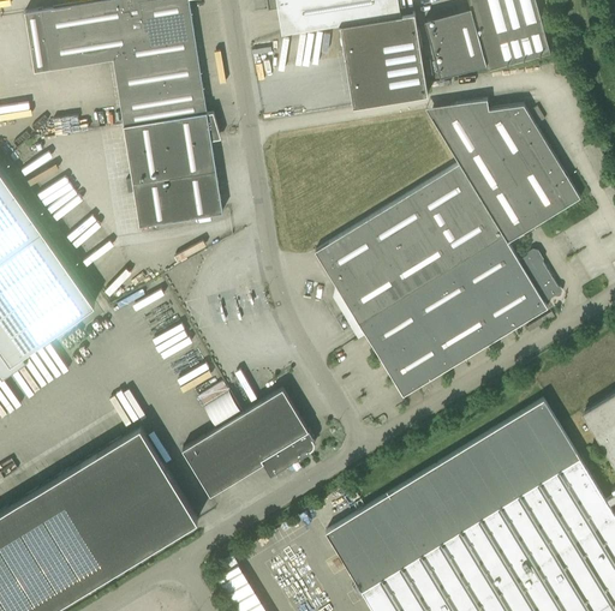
[(111,0),(25,13),(35,72),(52,69),(52,70),(113,60),(124,126),(139,226),(224,213),(212,141),(221,139),(214,115),(208,115),(189,0),(111,0)]
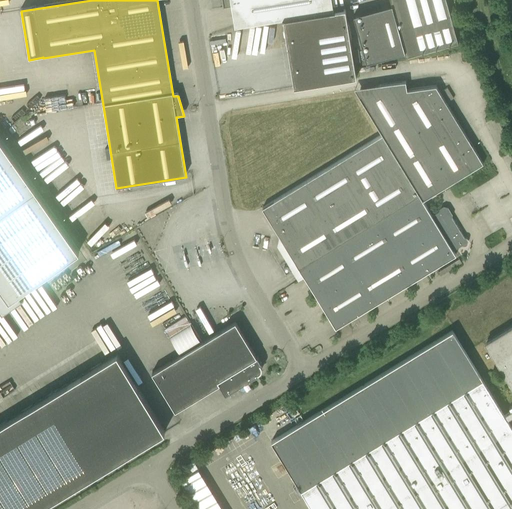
[(331,0),(221,0),(224,10),(231,9),(235,30),(283,22),(294,90),(356,80),(345,12),(333,14),(331,0)]
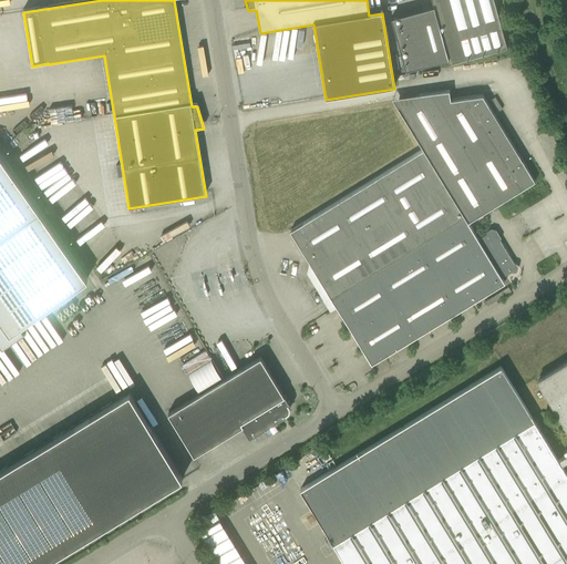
[(431,0),(434,10),(392,21),(406,72),(449,61),(450,65),(507,50),(493,0),(431,0)]
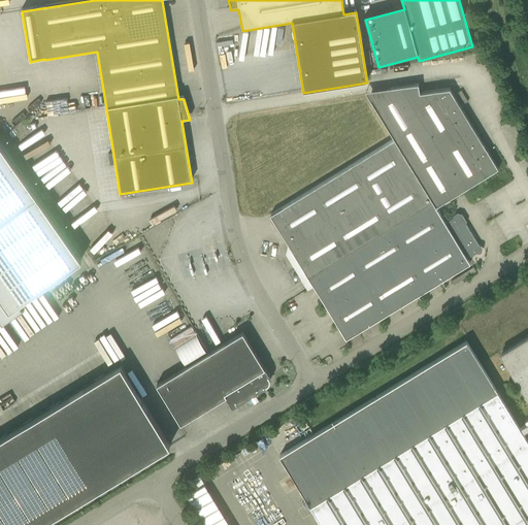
[(270,217),(292,253),(287,257),(297,274),(298,273),(308,290),(314,287),(315,289),(347,341),(470,265),(467,261),(480,254),(481,250),(462,221),(456,219),(446,225),(436,209),(498,171),(450,91),(420,96),(419,87),(392,90),(368,97),(394,141),(270,217)]
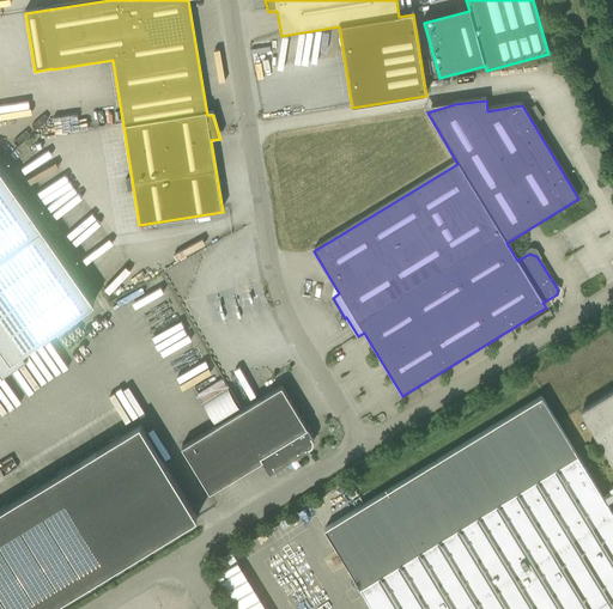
[(0,370),(95,304),(0,169),(0,370)]
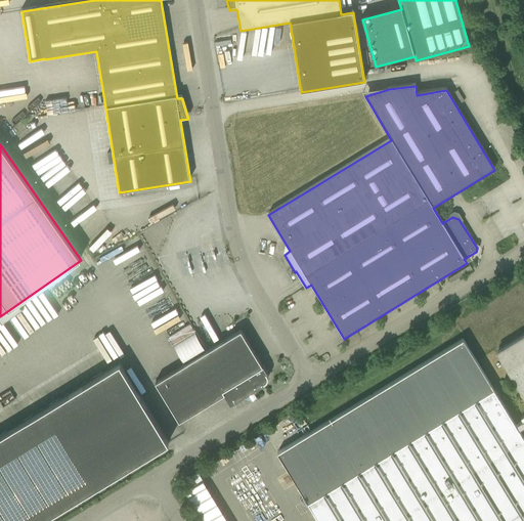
[(267,377),(266,375),(267,375),(263,366),(262,366),(241,332),(156,384),(179,423),(224,395),(230,406),(256,391),(256,392),(257,391),(256,390),(265,384),(266,383),(267,382),(268,381),(268,380),(268,379),(268,378),(267,377)]
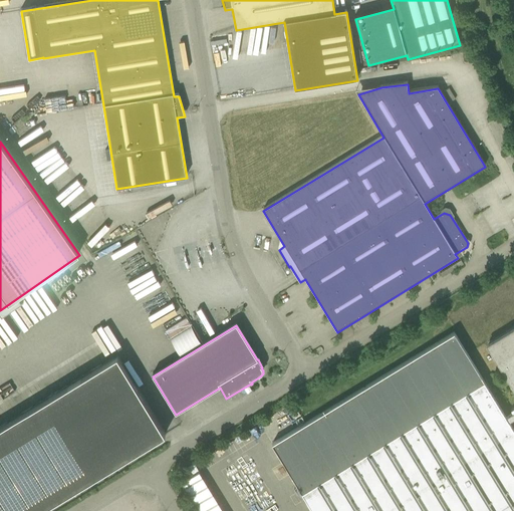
[(513,510),(513,330),(488,346),(513,389),(513,414),(506,419),(455,334),(272,445),(311,510),(513,510)]
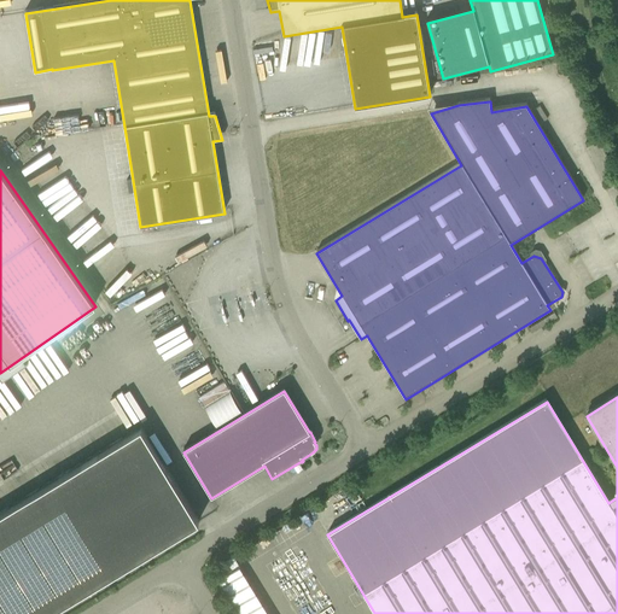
[(50,613),(199,524),(141,430),(0,515),(0,613),(50,613)]
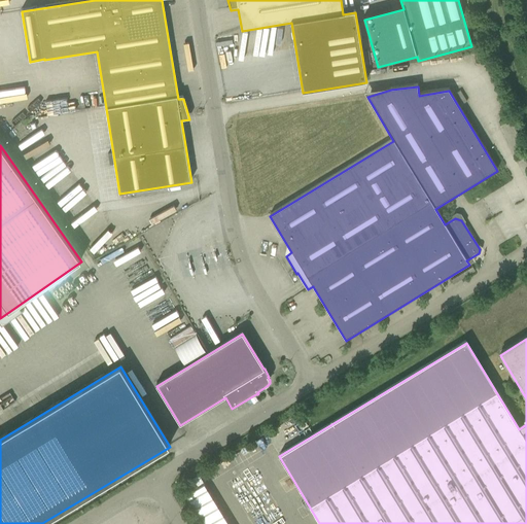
[(189,491),(185,493),(201,523),(225,523),(202,478),(187,485),(189,491)]
